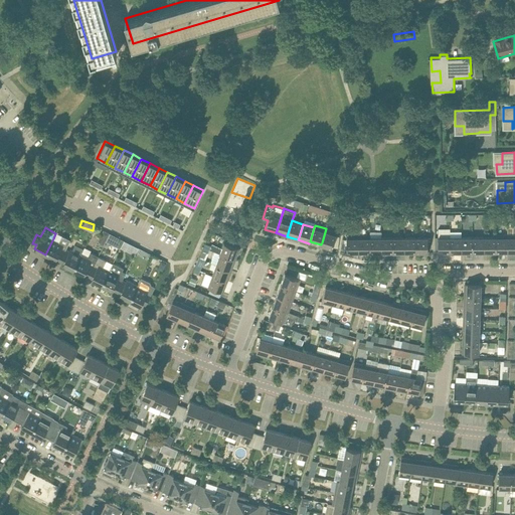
[(332,247),(337,232),(326,228),(322,242),(321,244),(332,247)]
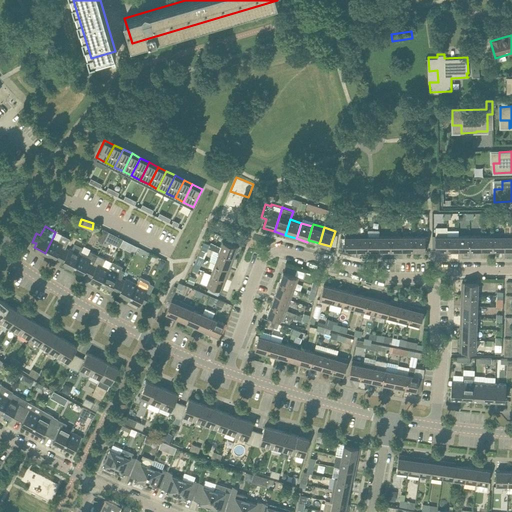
[(447,227),(435,228),(435,252),(447,252),(447,249),(447,236),(447,227)]
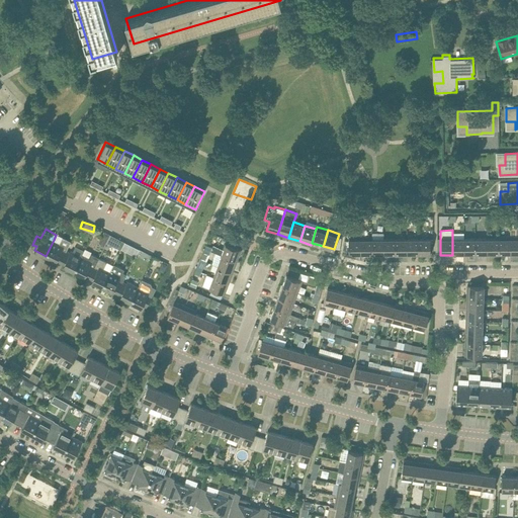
[(103,232),(98,242),(100,245),(104,247),(106,242),(110,235),(103,232)]
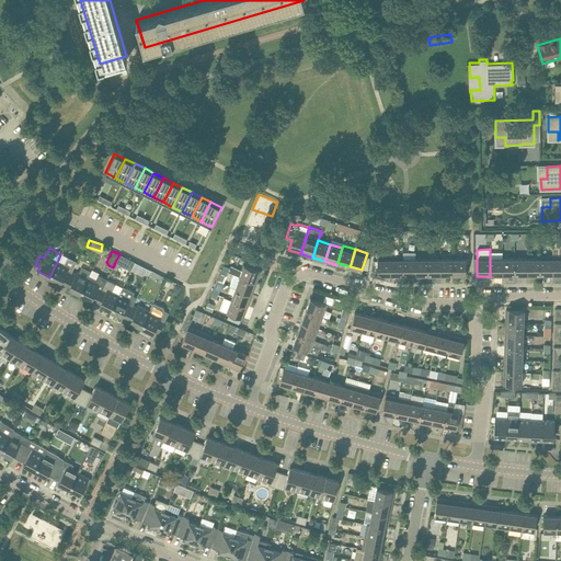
[(119,254),(115,262),(130,270),(135,262),(129,259),(119,254)]
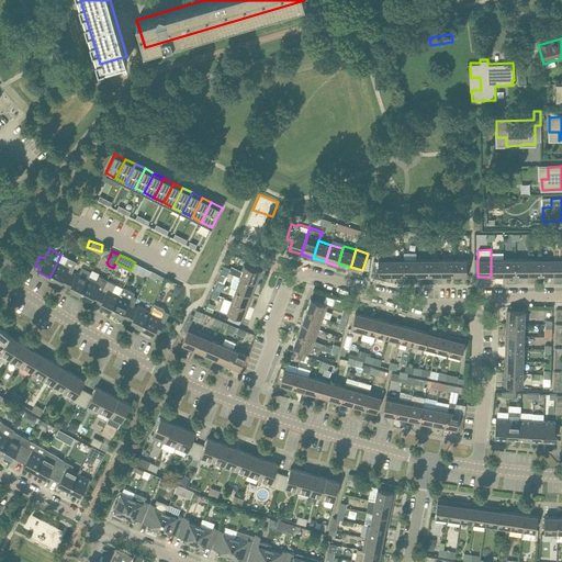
[(553,256),(540,256),(540,258),(541,273),(553,273),(553,271),(553,256)]
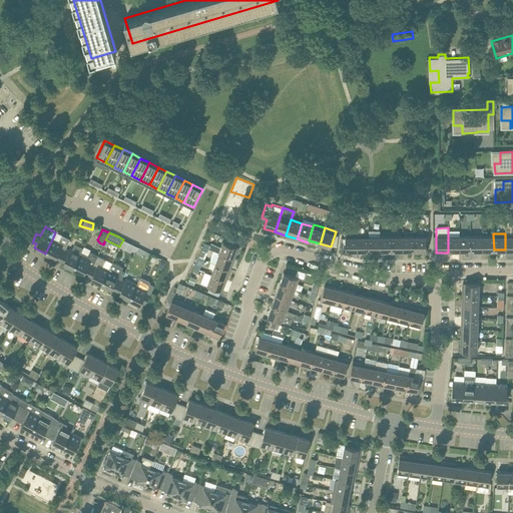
[(59,240),(53,237),(47,249),(45,253),(55,259),(57,254),(61,257),(65,248),(70,238),(62,234),(59,240)]
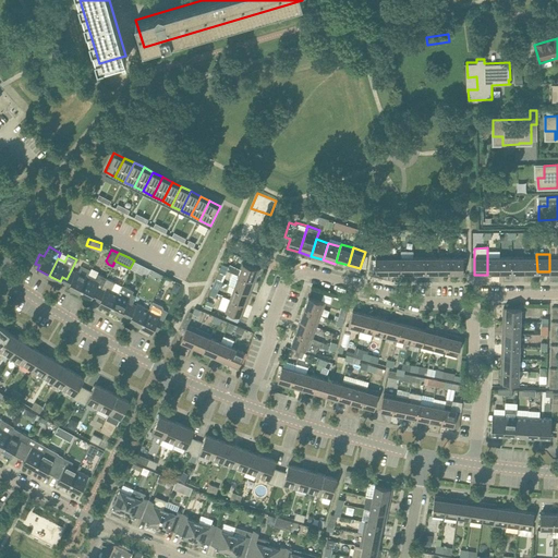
[(388,255),(375,255),(375,273),(388,273),(388,255)]
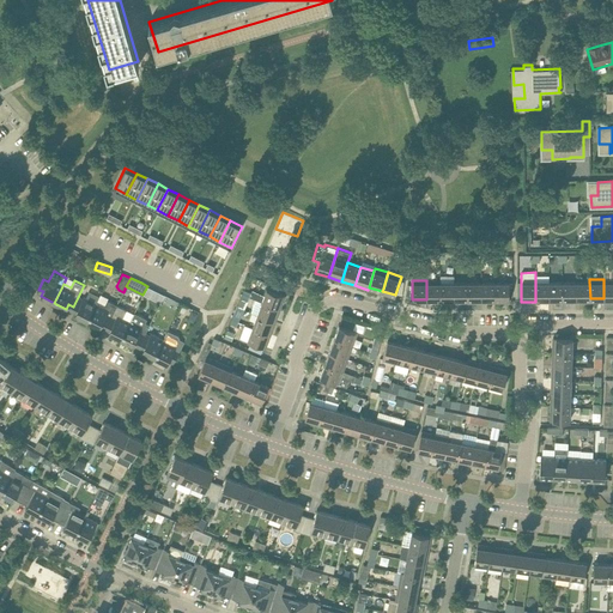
[(441,280),(439,280),(426,280),(426,299),(439,299),(439,283),(441,283),(441,280)]
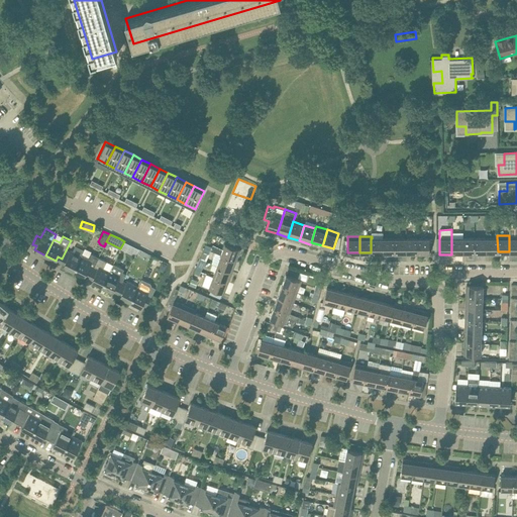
[(498,251),(497,237),(486,238),(487,251),(487,254),(498,254),(498,251)]
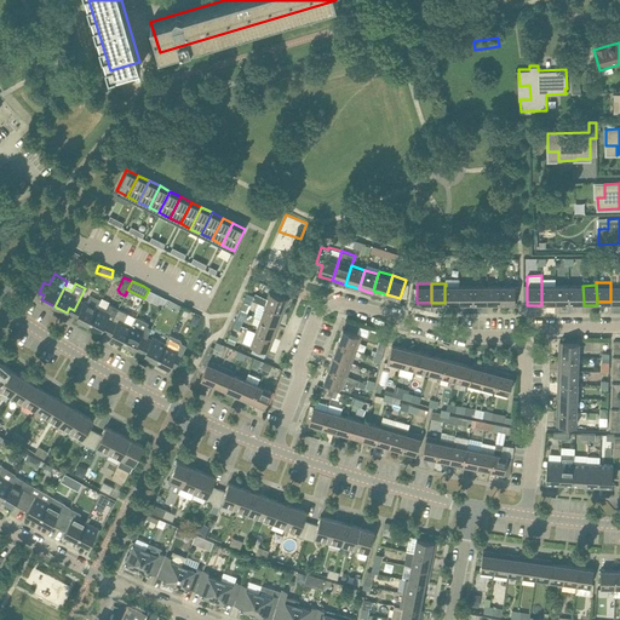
[(459,286),(446,286),(445,286),(445,303),(445,305),(459,305),(459,286)]
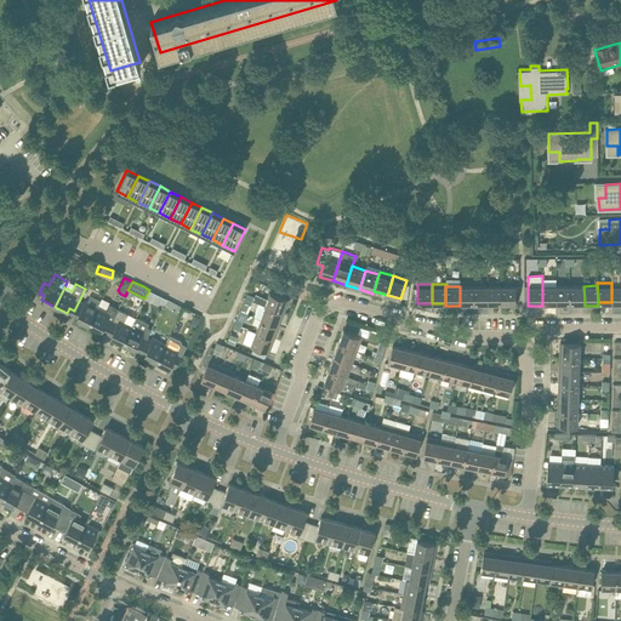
[(473,306),(473,286),(460,286),(460,306),(473,306)]
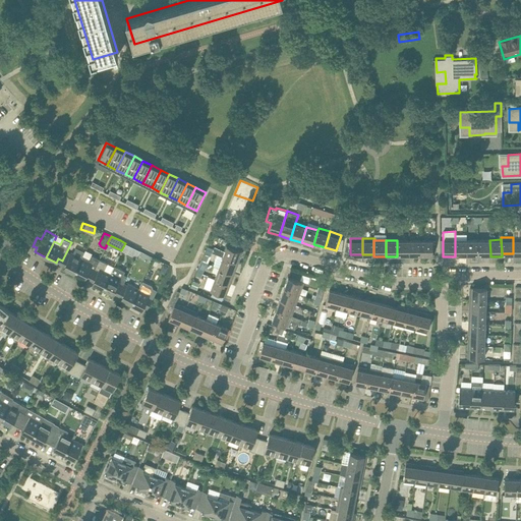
[(409,256),(409,240),(397,240),(397,256),(409,256)]
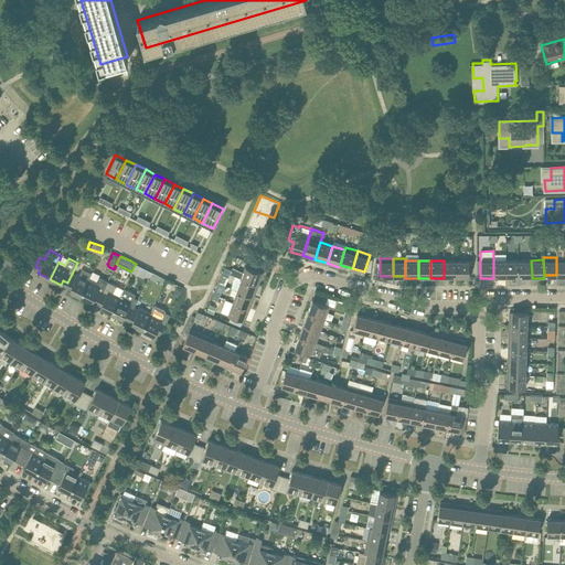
[(457,278),(457,260),(444,260),(444,278),(457,278)]
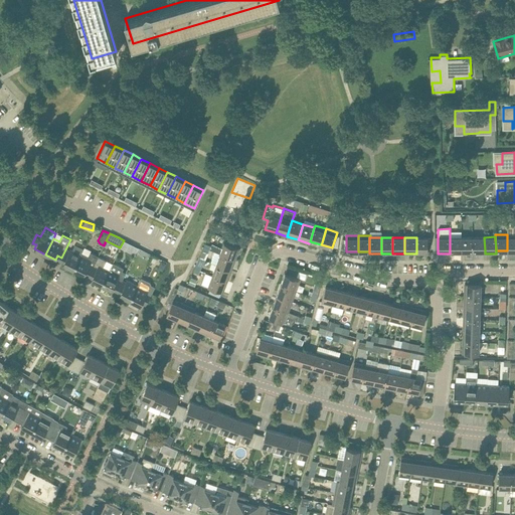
[(427,253),(427,237),(416,237),(416,253),(427,253)]
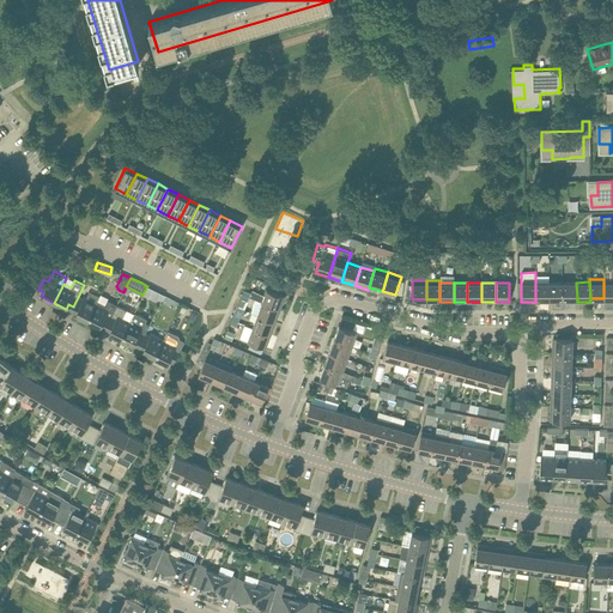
[(548,298),(548,283),(535,283),(535,298),(535,302),(548,302),(548,298)]
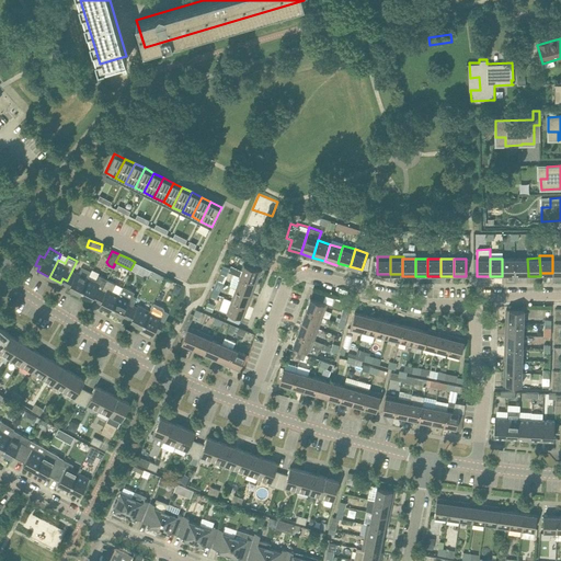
[(515,273),(515,259),(502,259),(502,273),(502,276),(515,276),(515,273)]
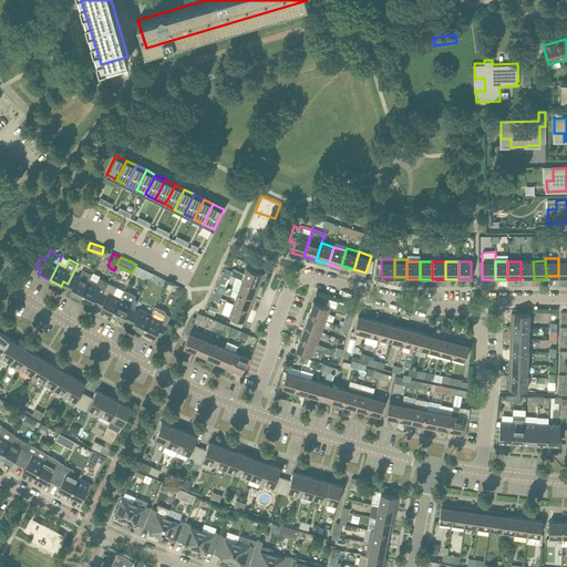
[(534,276),(533,261),(521,261),(521,276),(521,279),(534,279),(534,276)]
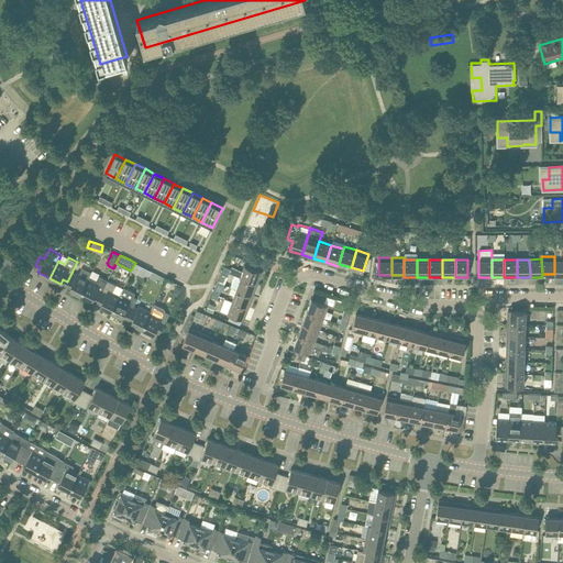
[(132,271),(142,275),(145,268),(144,267),(135,263),(132,271)]
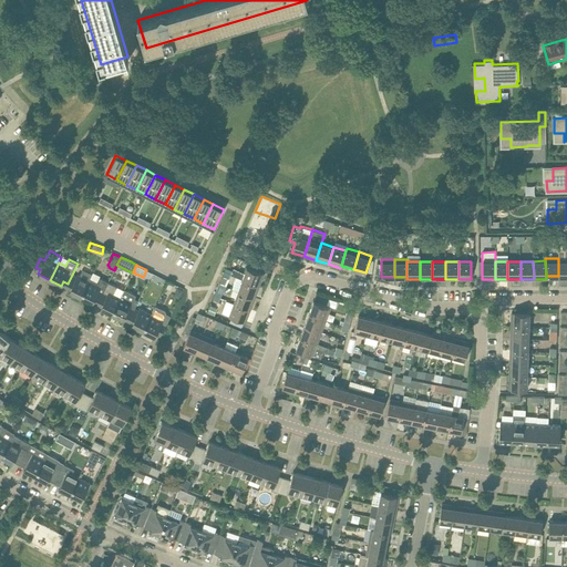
[(264,274),(258,270),(247,267),(243,279),(259,285),(264,274)]
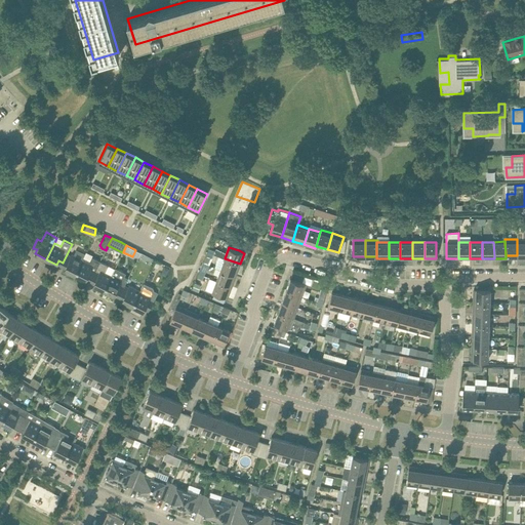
[(67,254),(63,263),(67,265),(64,270),(75,275),(77,271),(82,259),(72,254),(71,256),(67,254)]
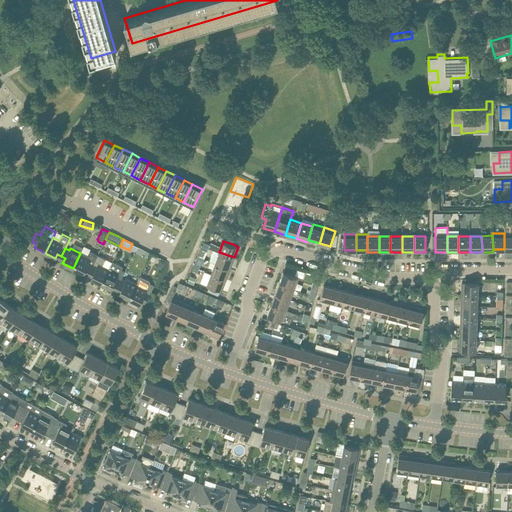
[(89,250),(86,256),(80,253),(75,264),(73,268),(83,273),(85,269),(89,271),(97,255),(89,250)]
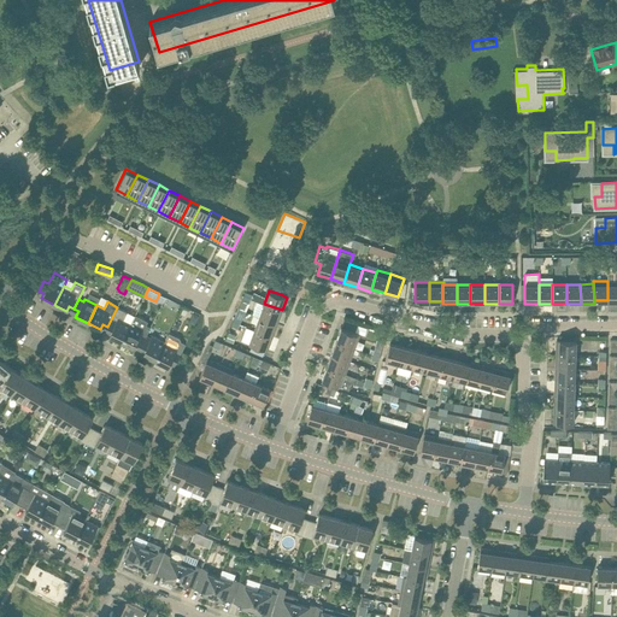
[(264,304),(257,301),(253,315),(259,317),(277,323),(282,310),(264,304)]
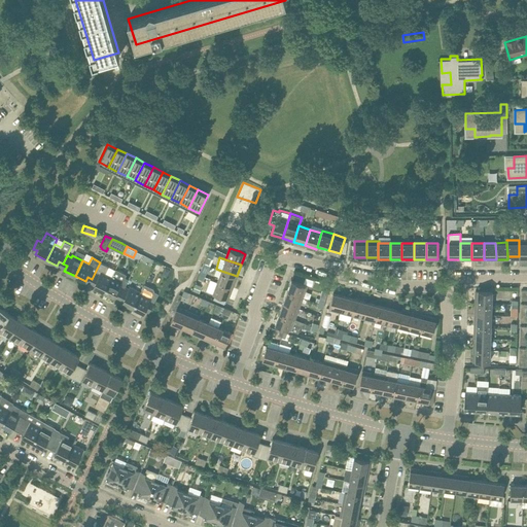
[(111,276),(105,273),(108,267),(100,262),(92,279),(96,281),(93,286),(104,291),(111,276)]
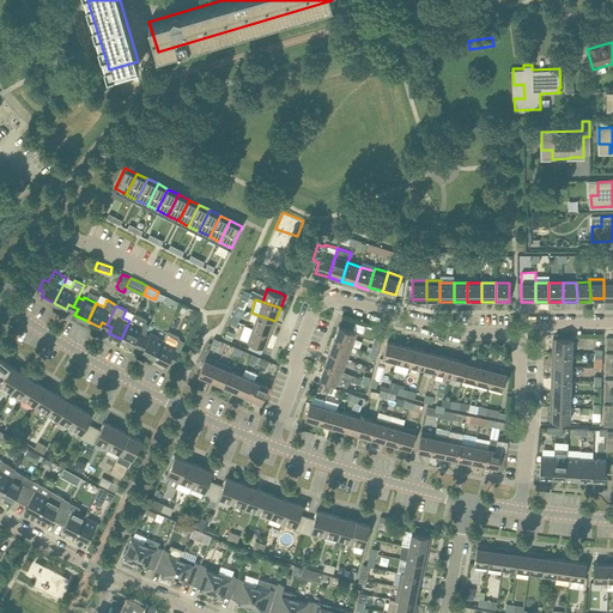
[(129,321),(121,339),(134,346),(137,340),(140,343),(145,333),(150,325),(145,322),(147,319),(134,313),(133,314),(129,321)]
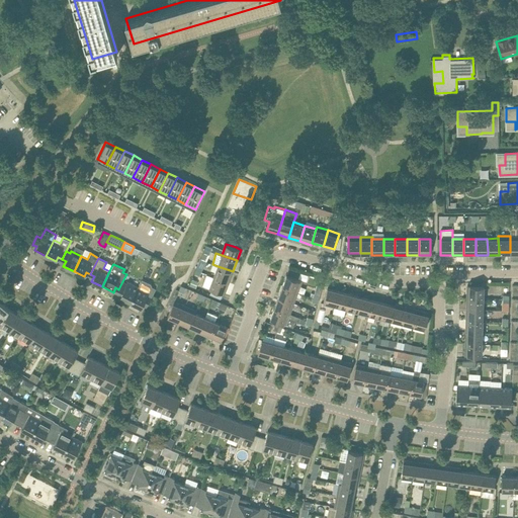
[(229,282),(233,271),(218,266),(213,276),(229,282)]
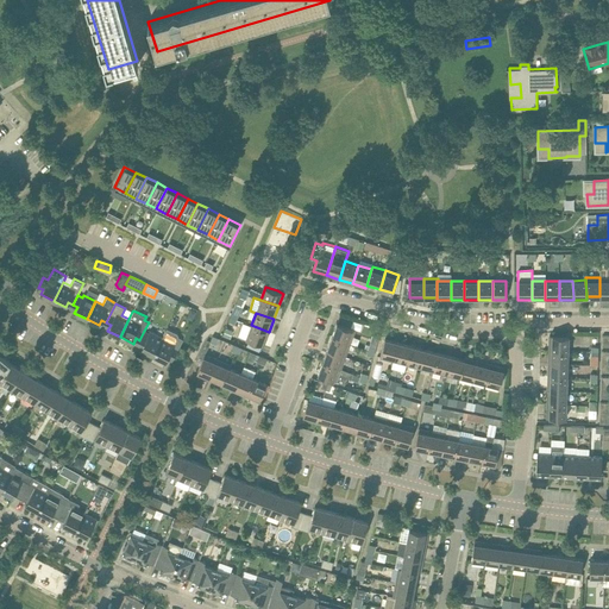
[(243,322),(238,336),(246,338),(249,339),(246,346),(259,351),(262,344),(264,345),(269,332),(251,325),(243,322)]
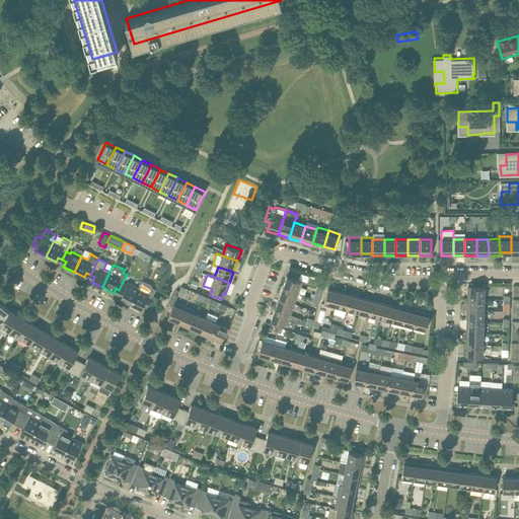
[(287,288),(298,292),(302,281),(287,276),(283,287),(287,288)]
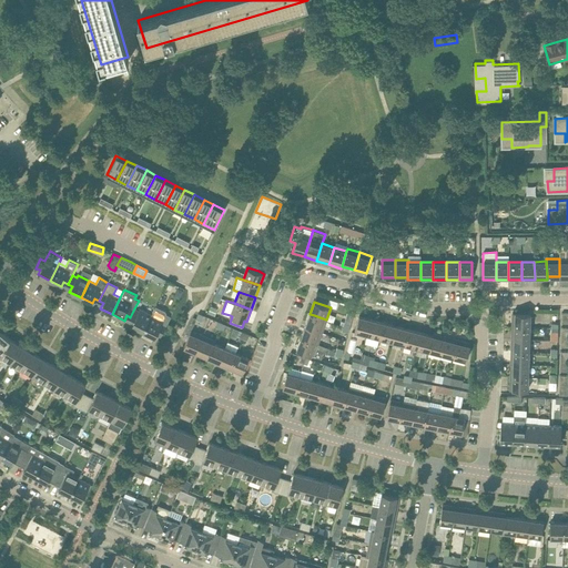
[(165,311),(155,306),(151,314),(144,328),(143,331),(155,337),(158,332),(162,334),(170,316),(166,314),(165,311)]
